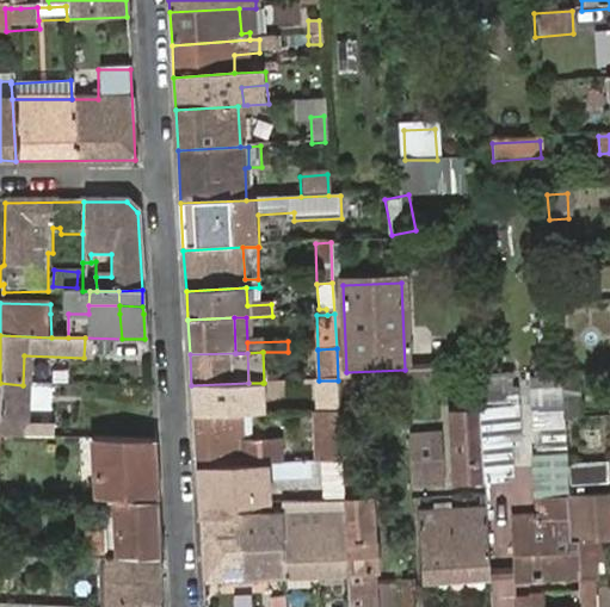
[(570,379),(559,379),(560,390),(571,390),(570,379)]
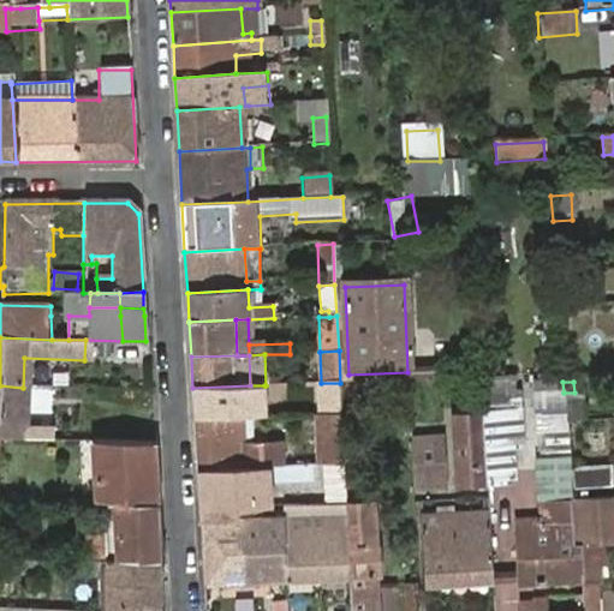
[(341,415),(340,383),(321,383),(322,405),(316,406),(316,417),(319,417),(341,415)]
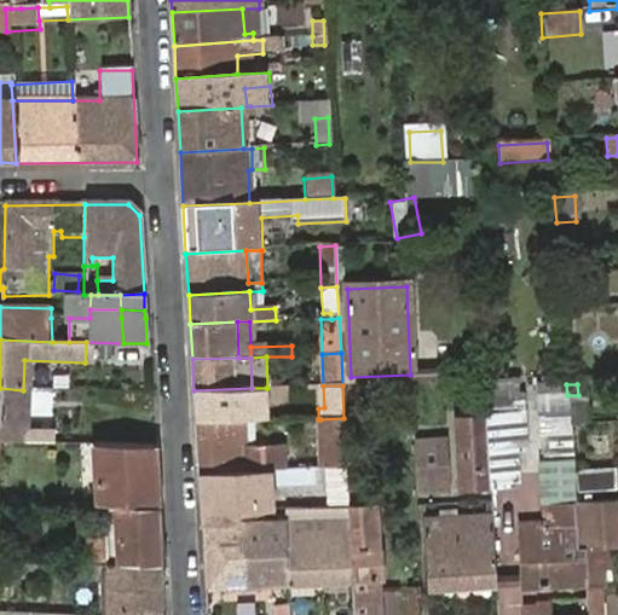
[(0,442),(56,444),(56,433),(33,433),(33,396),(26,396),(24,390),(23,390),(0,388),(0,442)]
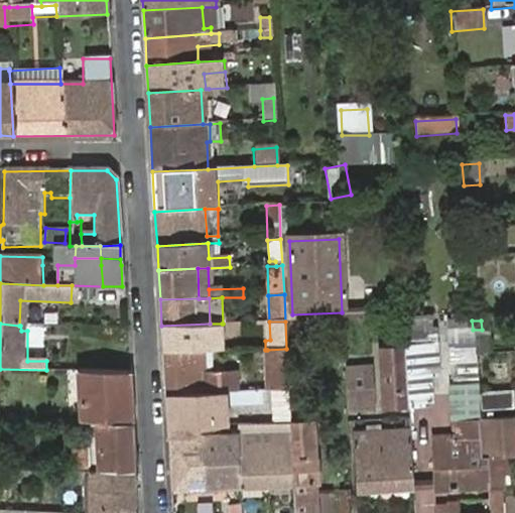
[(210,324),(161,326),(162,352),(212,351),(222,351),(222,324),(210,324)]
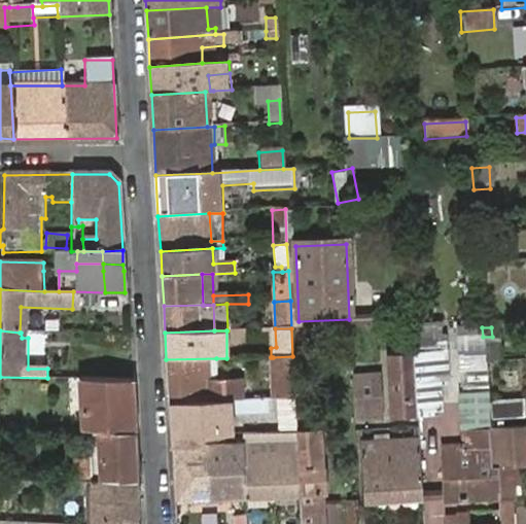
[(295,399),(292,356),(273,357),(275,391),(275,399),(282,399),(295,399)]
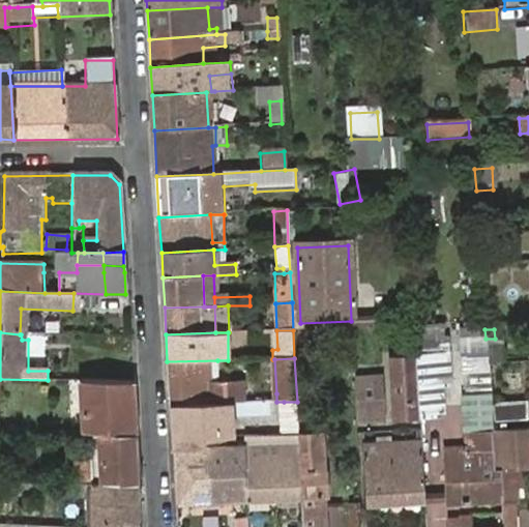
[(418,403),(416,358),(392,359),(393,369),(406,369),(407,377),(393,378),(397,421),(419,420),(418,403)]
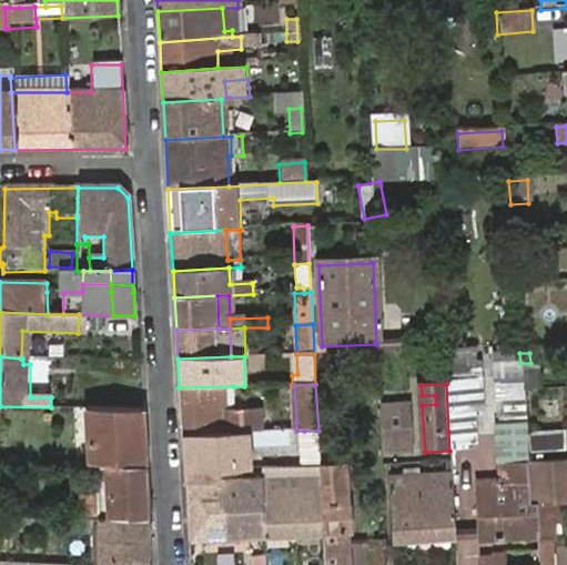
[(233,386),(179,387),(182,436),(261,433),(261,413),(230,415),(230,399),(234,399),(233,386)]
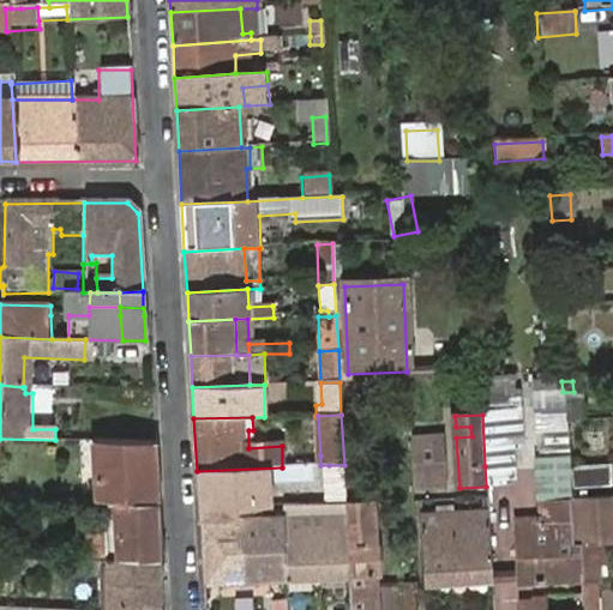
[(412,488),(412,490),(446,488),(445,430),(409,432),(412,488)]
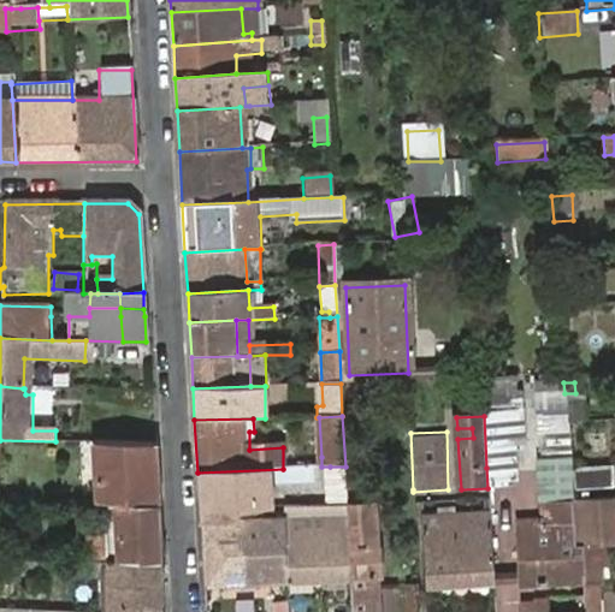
[(152,445),(92,443),(94,505),(101,505),(154,507),(152,445)]
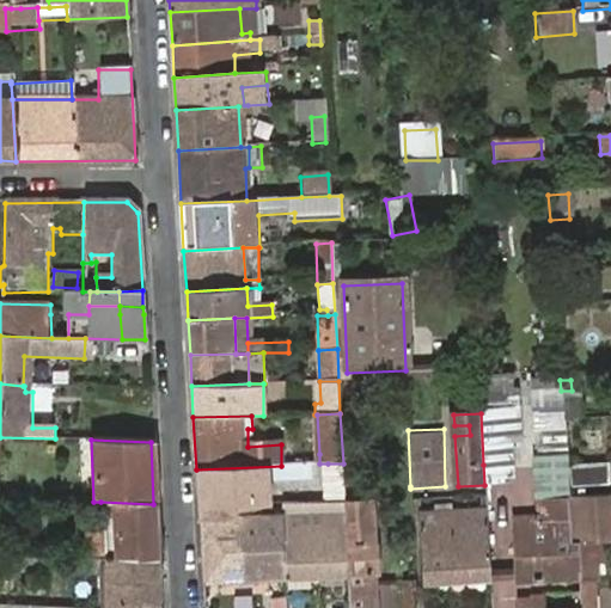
[(281,466),(196,470),(199,522),(240,520),(239,508),(257,507),(256,492),(239,493),(239,486),(281,484),(281,478),(295,476),(295,466),(281,466)]
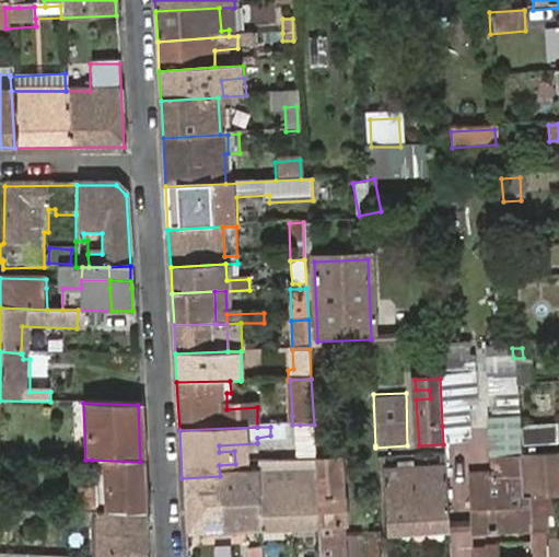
[(557,427),(517,430),(519,447),(558,444),(557,427)]
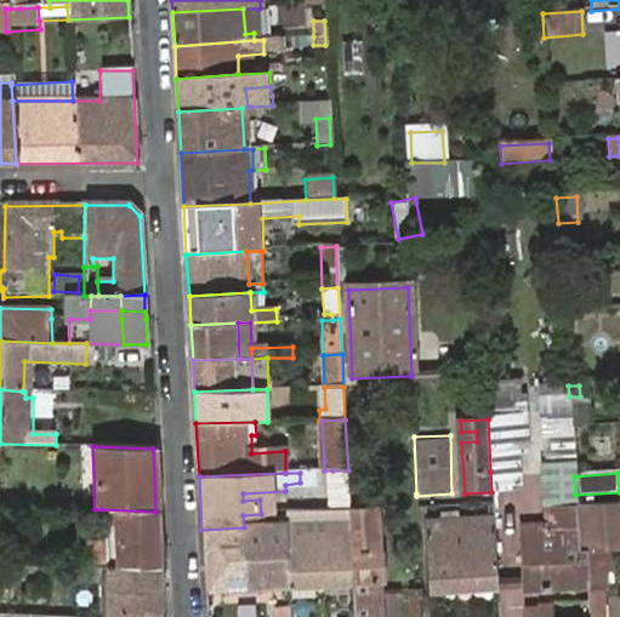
[(601,616),(601,592),(604,590),(602,563),(619,561),(619,550),(619,549),(619,507),(619,503),(576,507),(580,554),(589,553),(590,586),(590,601),(590,616),(601,616)]
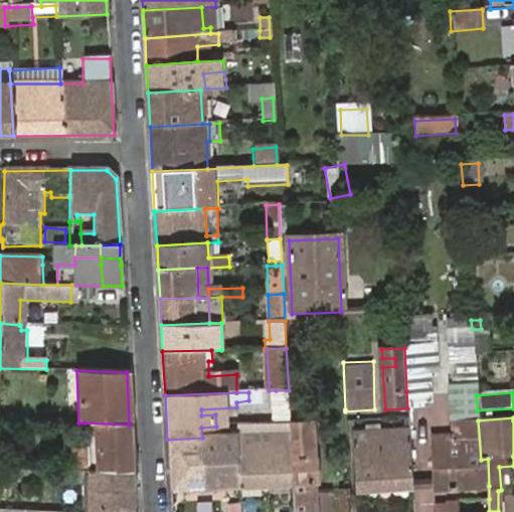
[(481,460),(478,420),(462,420),(463,440),(438,442),(441,489),(489,486),(488,459),(481,460)]
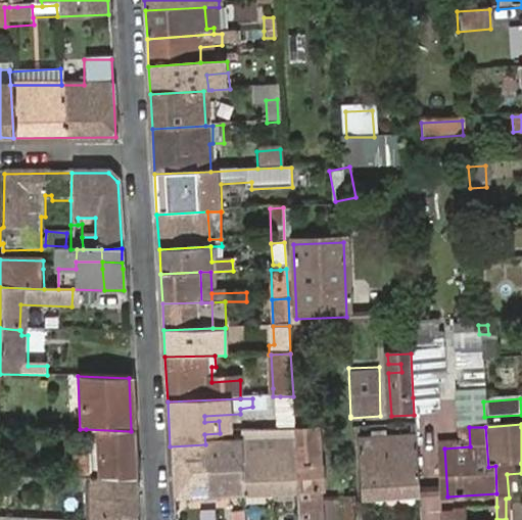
[(73,455),(75,478),(88,479),(134,481),(131,431),(86,429),(87,455),(73,455)]
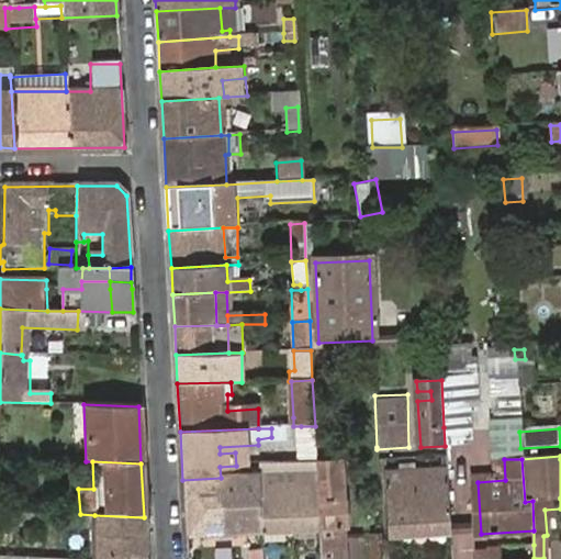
[(321,532),(317,465),(316,462),(302,462),(298,462),(299,476),(300,488),(276,489),(276,477),(275,465),(259,465),(259,476),(262,533),(262,534),(321,532)]
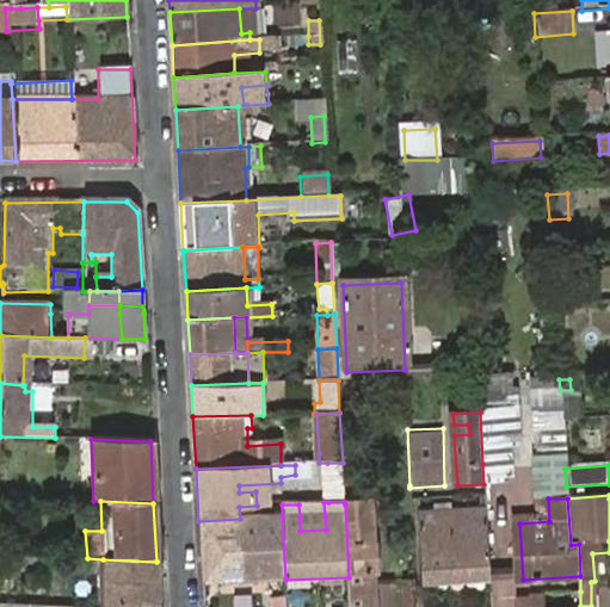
[(374,606),(369,503),(345,505),(349,577),(350,606),(374,606)]
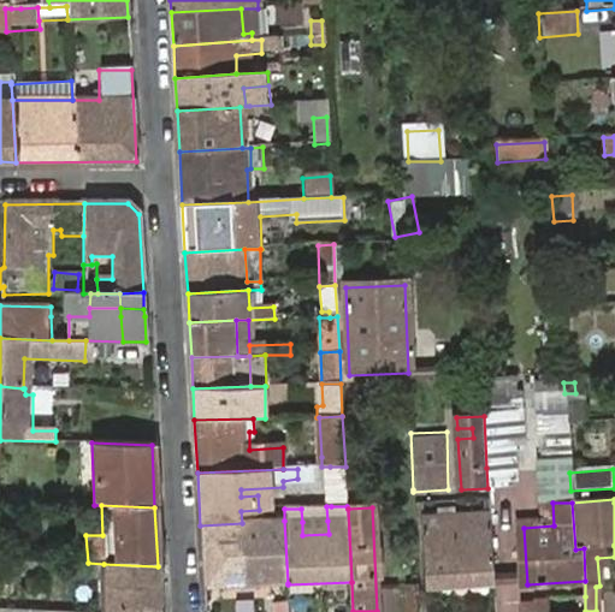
[(241,511),(242,523),(259,522),(259,510),(241,511)]
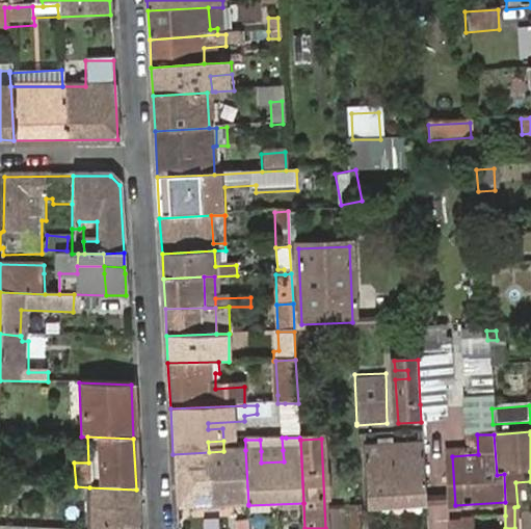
[(368,509),(426,507),(422,445),(365,447),(368,509)]
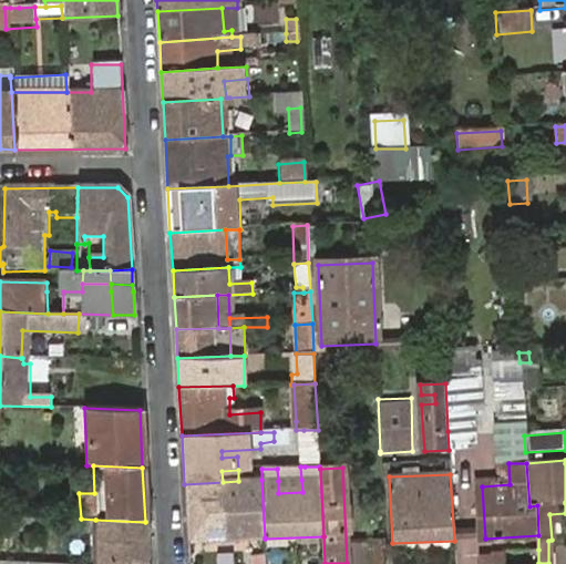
[(223,482),(184,484),(187,542),(265,537),(261,480),(238,481),(223,482)]
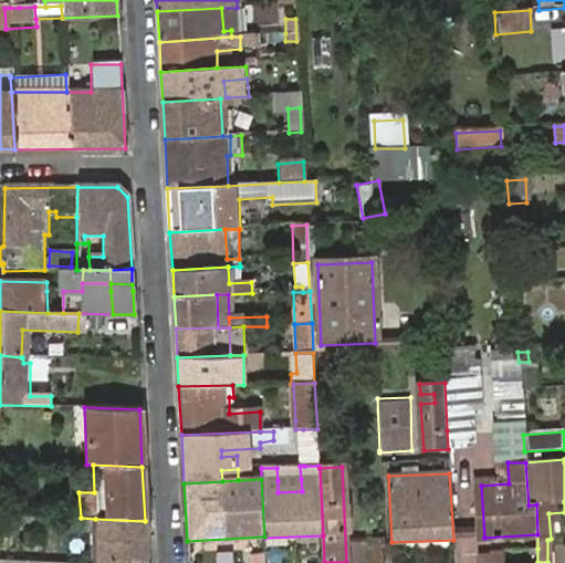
[(302,491),(301,479),(278,480),(278,492),(302,491)]
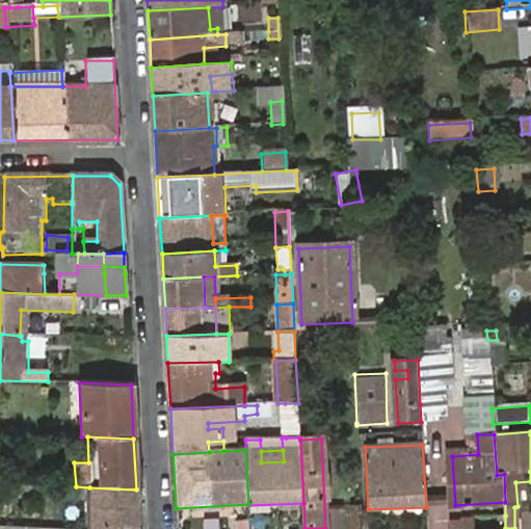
[(76,486),(0,483),(0,497),(89,500),(89,487),(76,486)]
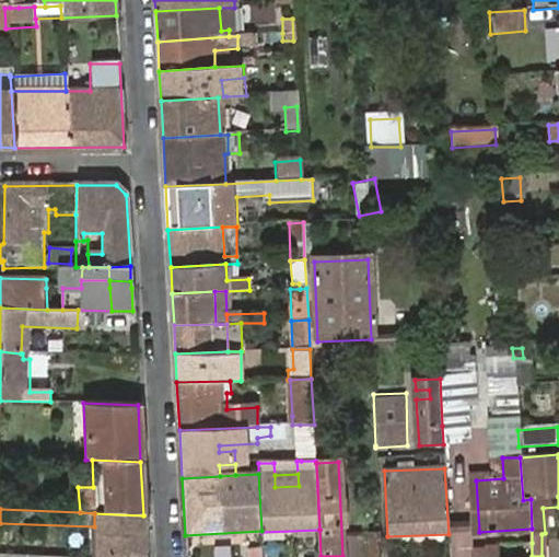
[(94,513),(94,526),(95,535),(146,537),(143,515),(94,513)]
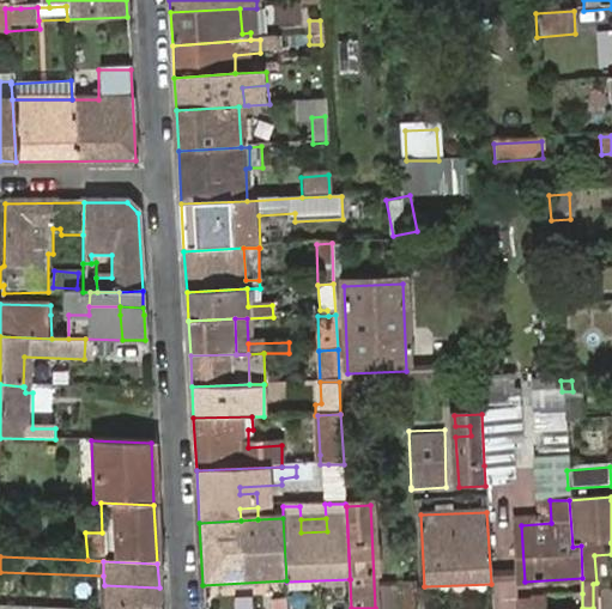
[(104,585),(104,608),(159,608),(159,588),(104,585)]
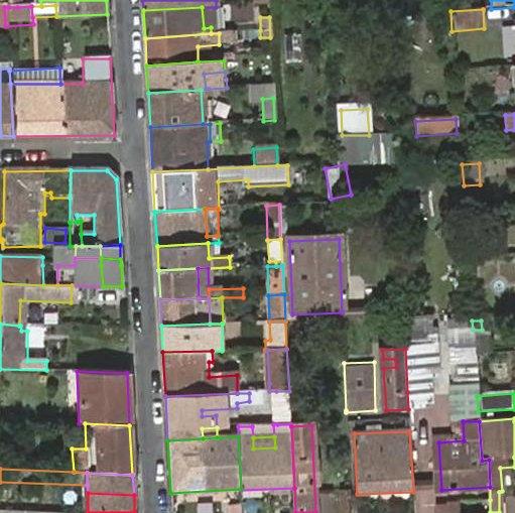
[(350,512),(350,493),(339,493),(339,512),(350,512)]
